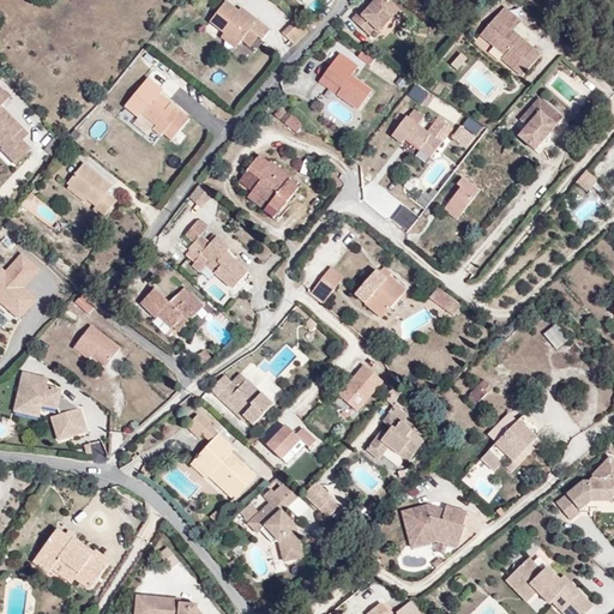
[(263,25),(233,1),(230,5),(224,0),(211,0),(199,16),(216,30),(212,34),(223,43),(232,34),(239,26),(246,32),(252,37),(263,25)]
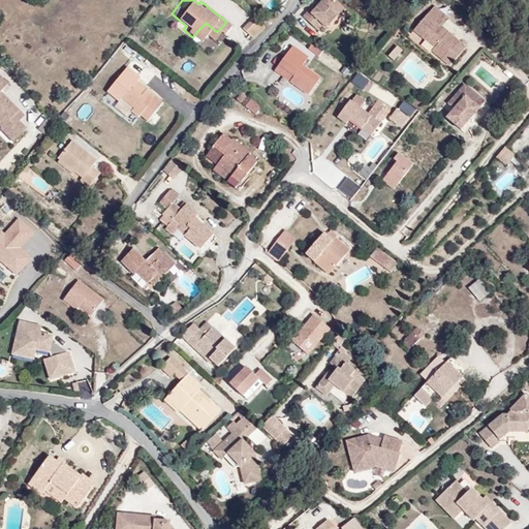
[(327,26),(343,8),(334,0),(322,0),(312,12),(311,12),(323,24),(327,26)]
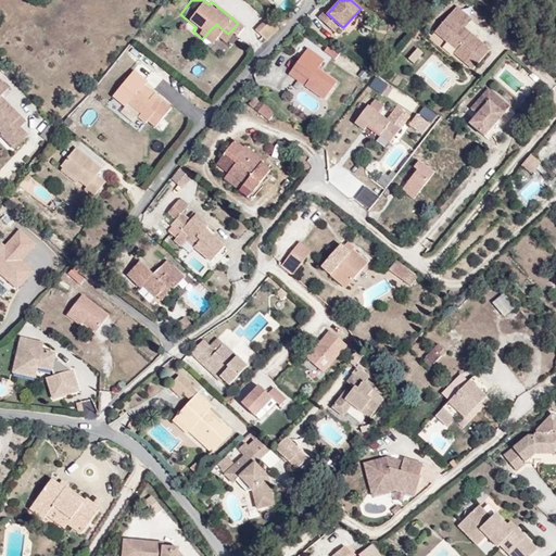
[(470,19),(456,7),(434,30),(457,50),(454,52),(472,68),(490,50),(463,27),(470,19)]
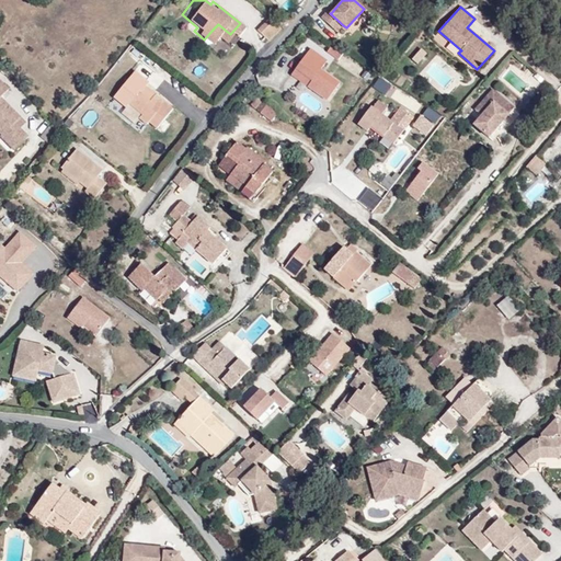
[(343,25),(330,13),(331,13),(328,10),(321,16),(336,32),(343,25)]
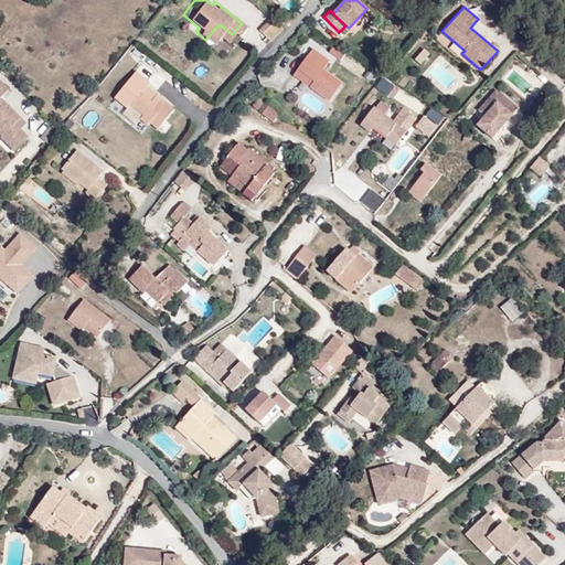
[(270,41),(283,28),(270,17),(258,29),(270,41)]
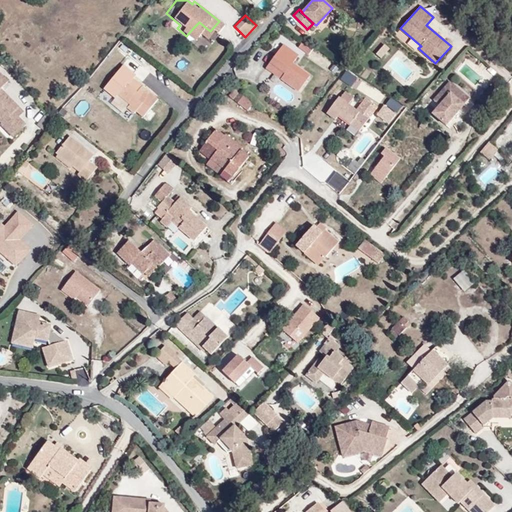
[(199,33),(205,27),(199,22),(193,28),(199,33)]
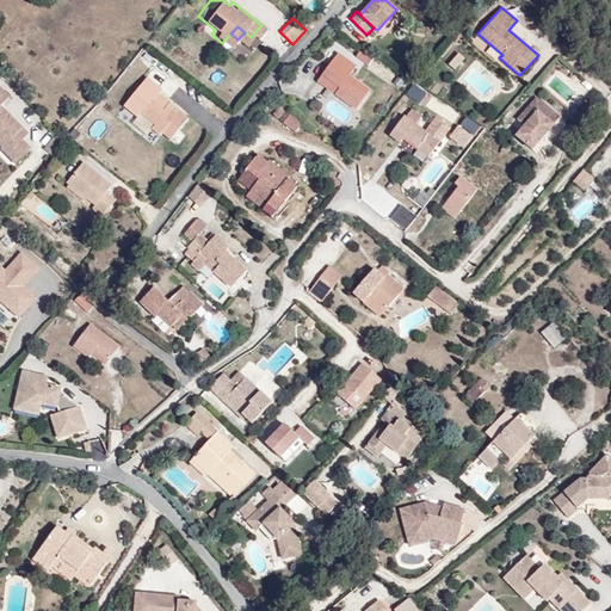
[(369,66),(374,59),(362,50),(357,57),(369,66)]
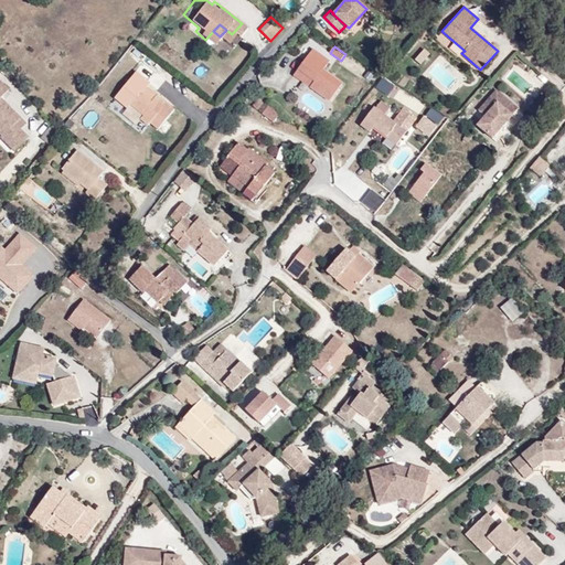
[(328,102),(341,84),(322,71),(329,61),(311,49),(296,71),(312,82),(308,88),(328,102)]
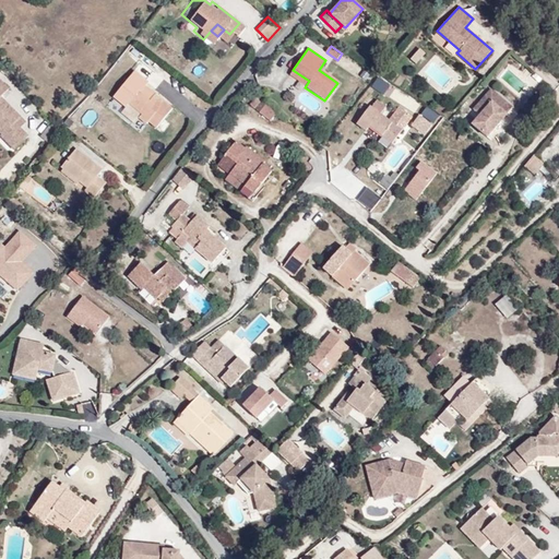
[(420,49),(411,59),(416,63),(425,54),(420,49)]
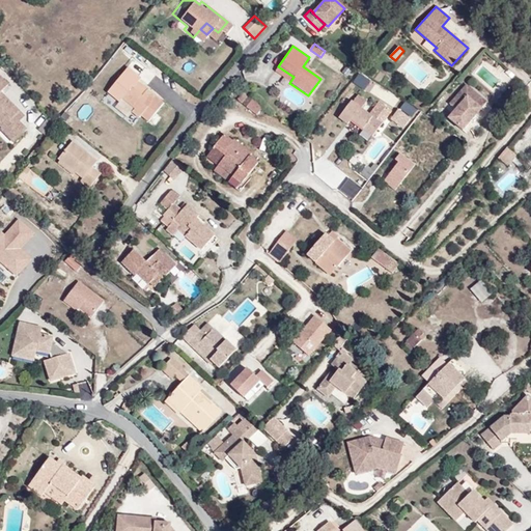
[(294,77),(278,66),(274,72),(289,83),(294,77)]
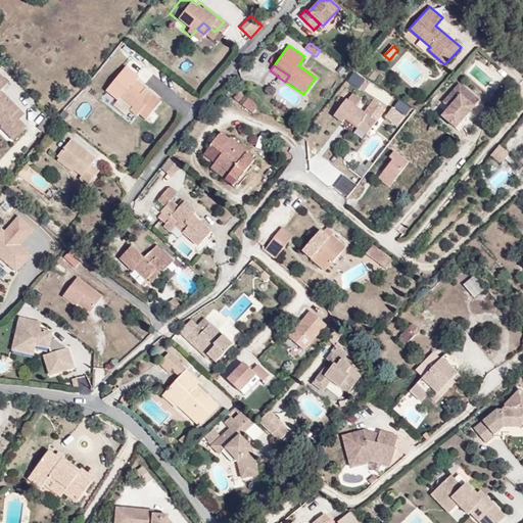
[(137,111),(153,90),(145,83),(143,86),(136,80),(137,78),(128,70),(126,74),(124,72),(110,88),(123,98),(120,101),(128,108),(130,105),(137,111)]
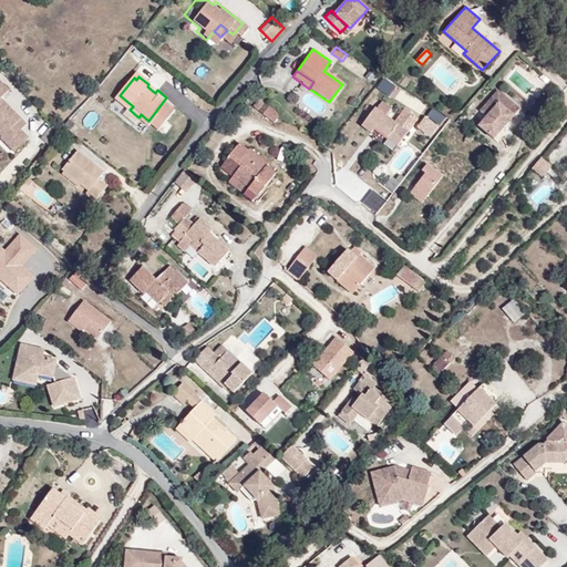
[(20,119),(0,99),(0,96),(8,90),(0,82),(0,133),(1,135),(0,135),(14,151),(28,137),(13,124),(20,119)]
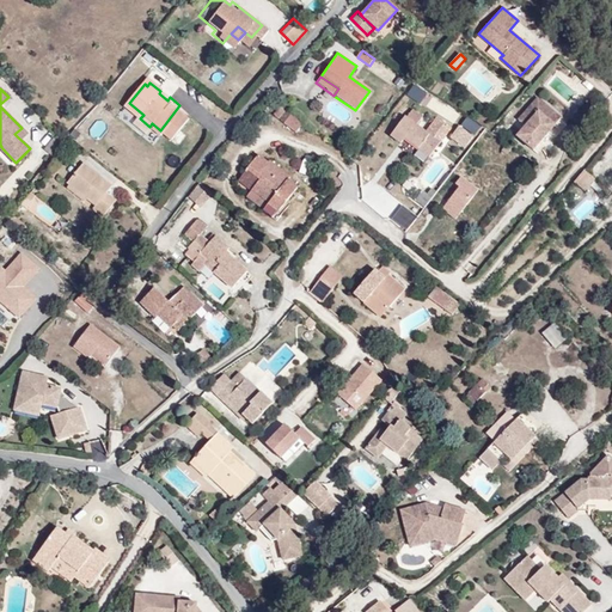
[(412,96),(404,106),(414,115),(423,104),(412,96)]
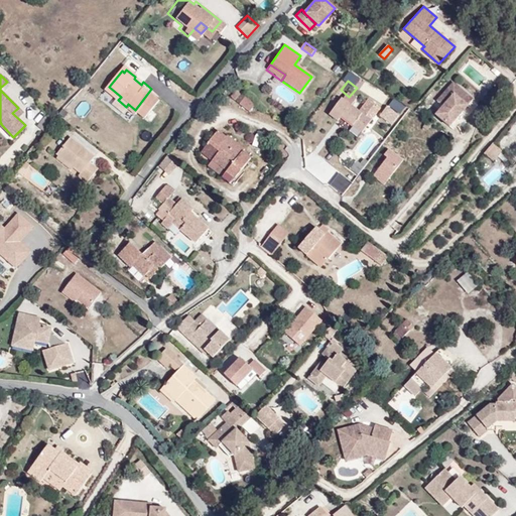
[(437,101),(443,106),(455,93),(468,105),(474,98),(454,81),(437,101)]
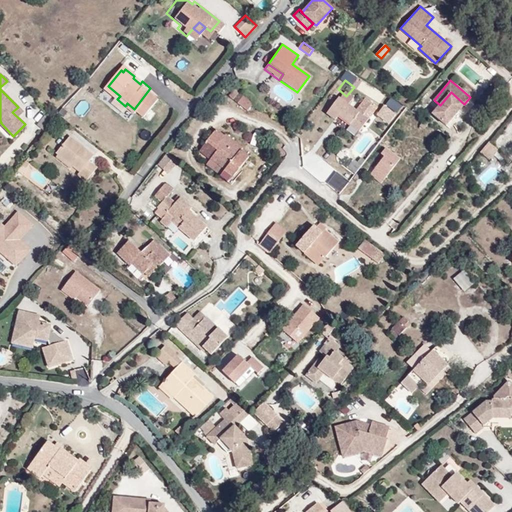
[(120,96),(108,86),(105,89),(117,99),(120,96)]
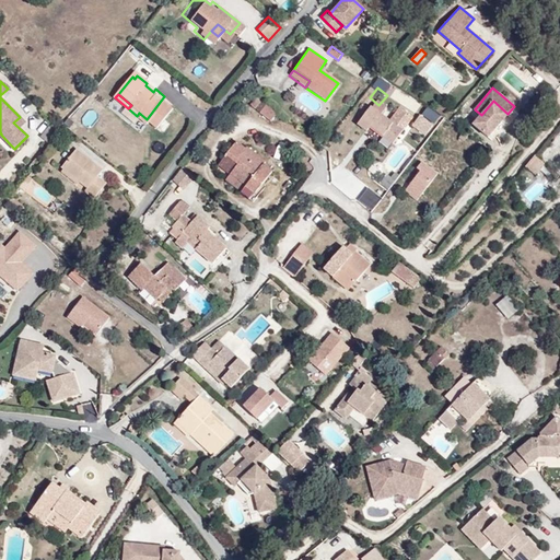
[(259,113),(266,104),(256,95),(248,105),(259,113)]
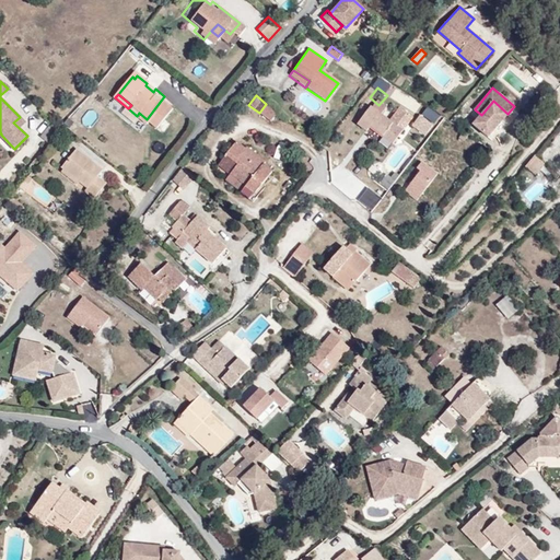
[(393,108),(397,103),(392,97),(386,103),(393,108)]
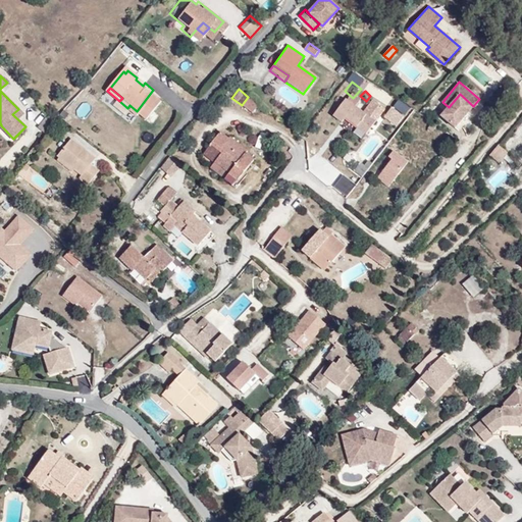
[(449,107),(441,115),(455,127),(473,106),(460,94),(449,107)]
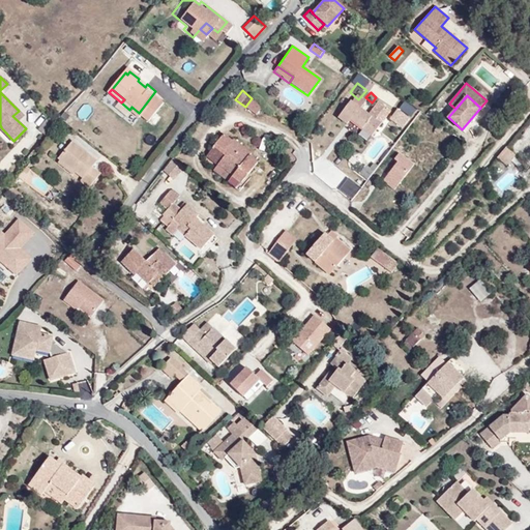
[(257,115),(264,107),(252,98),(245,107),(257,115)]
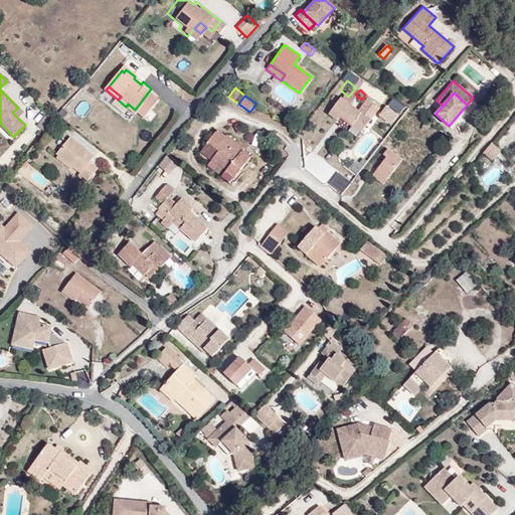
[(357,139),(373,120),(361,110),(354,118),(348,113),(353,107),(344,99),(339,105),(337,104),(325,118),(334,125),(337,122),(357,139)]
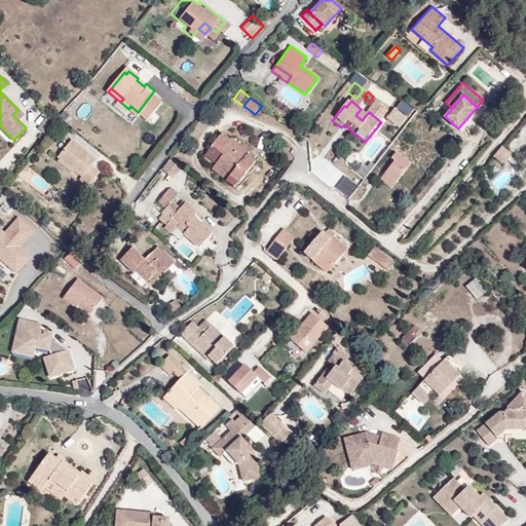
[(85,102),(75,114),(84,121),(95,109),(85,102)]
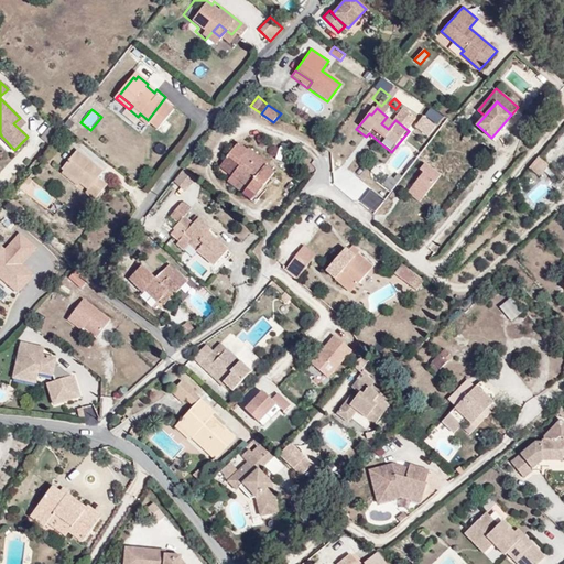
[(434,128),(420,116),(410,127),(423,139),(434,128)]
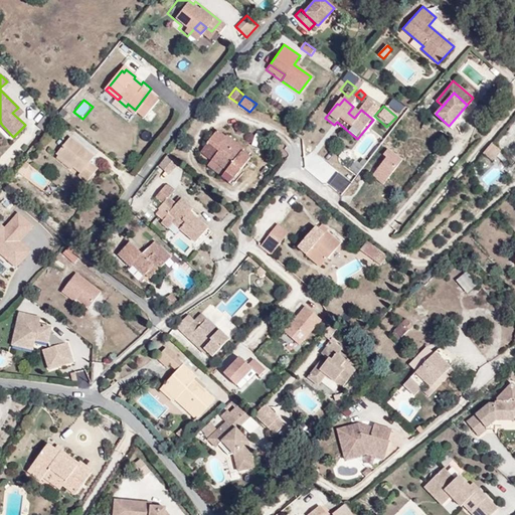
[(18,118),(23,113),(18,108),(12,113),(18,118)]
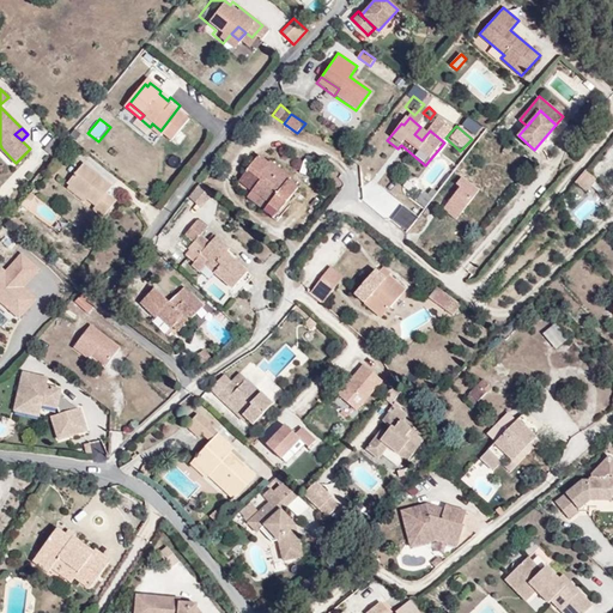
[(44,151),(52,156),(60,145),(52,139),(44,151)]
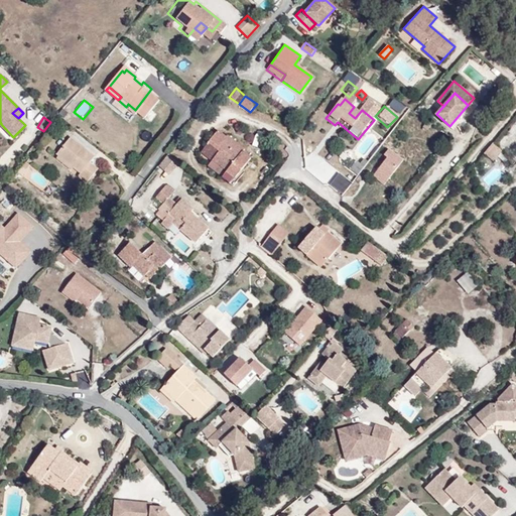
[(246,154),(250,150),(230,133),(226,138),(217,131),(208,141),(219,150),(212,160),(237,181),(245,172),(242,170),(252,159),(246,154)]
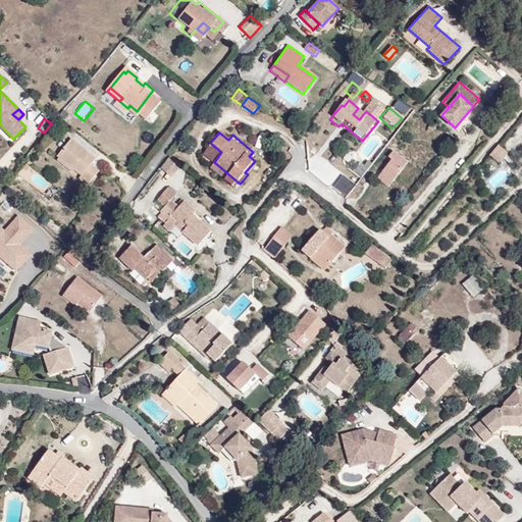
[(93,170),(85,163),(90,157),(66,138),(50,156),(82,184),(93,170)]
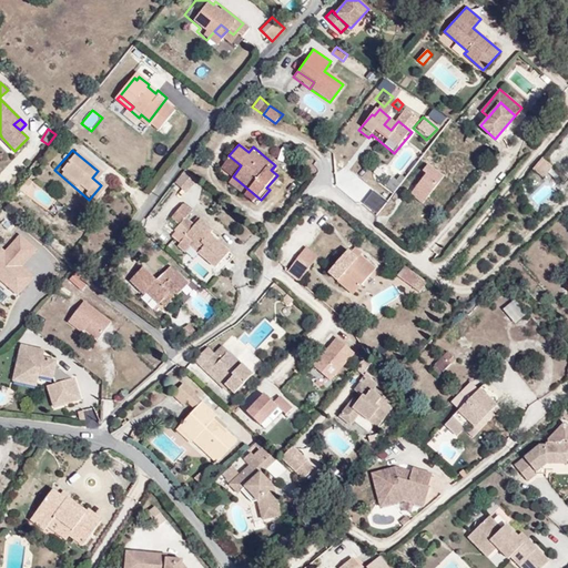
[(233,176),(241,165),(229,155),(220,166),(233,176)]
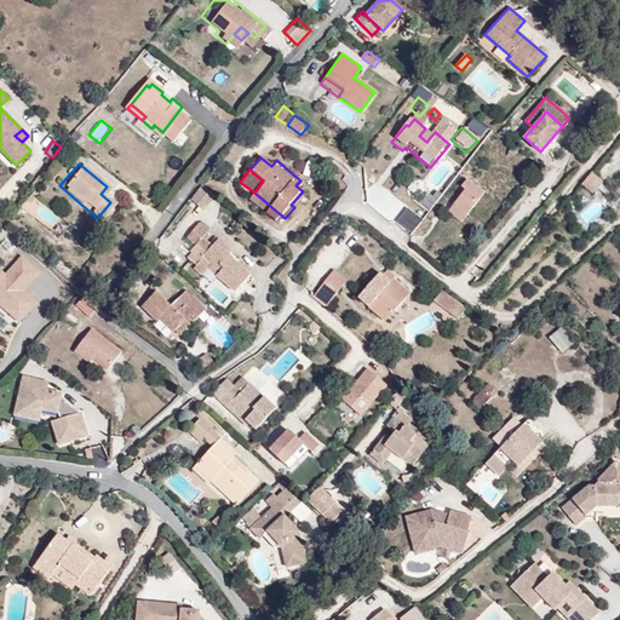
[(595,197),(606,184),(593,174),(583,188),(595,197)]
